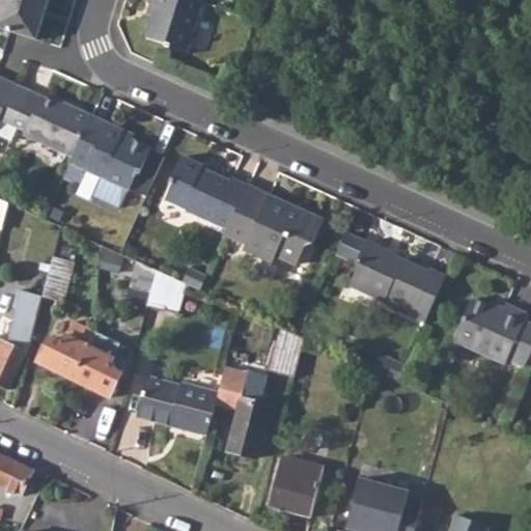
[(0,0),(0,26),(10,30),(34,37),(46,0),(0,0)]
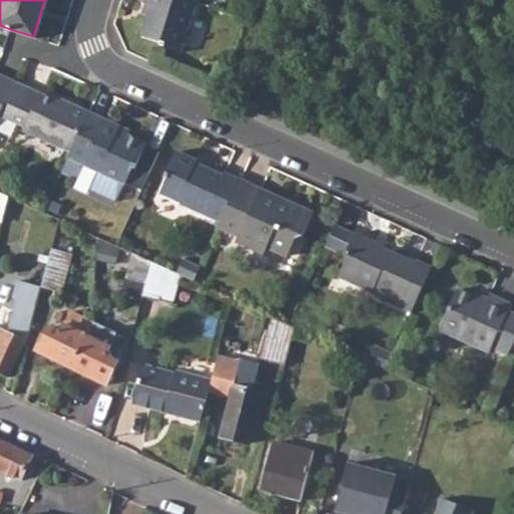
[(183,50),(197,1),(195,0),(147,0),(147,4),(151,5),(142,35),(163,41),(162,44),(183,50)]
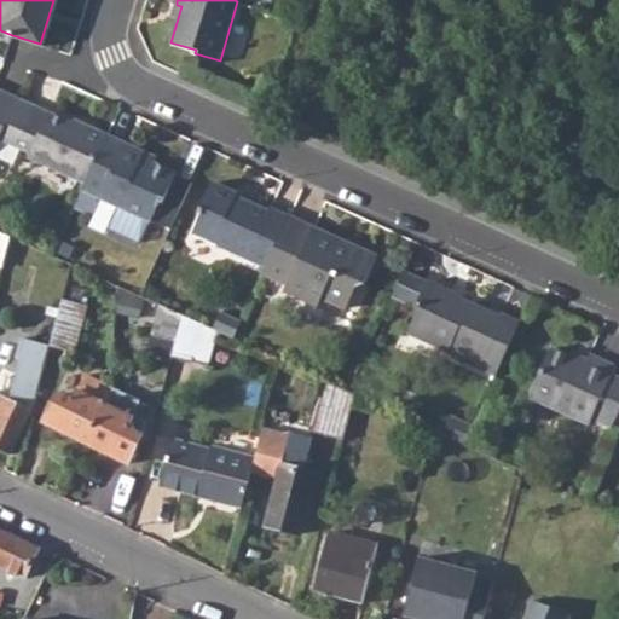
[(0,137),(17,99),(0,91),(0,137)]
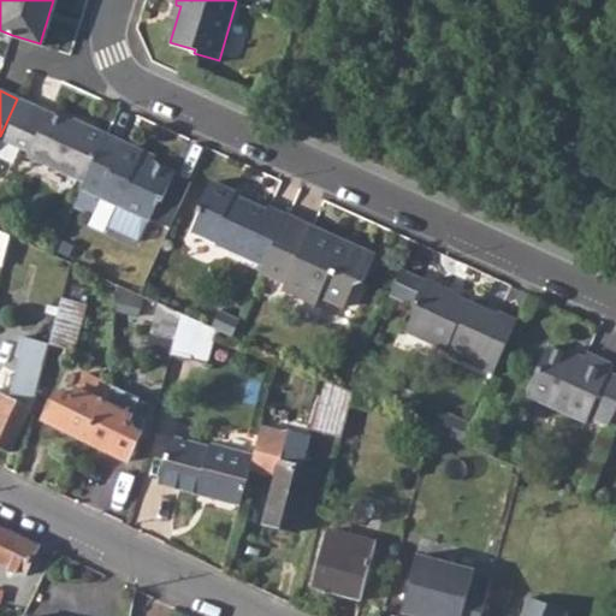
[(0,136),(0,138),(30,152),(28,157),(84,181),(106,135),(83,124),(82,128),(69,123),(17,99),(0,136)]
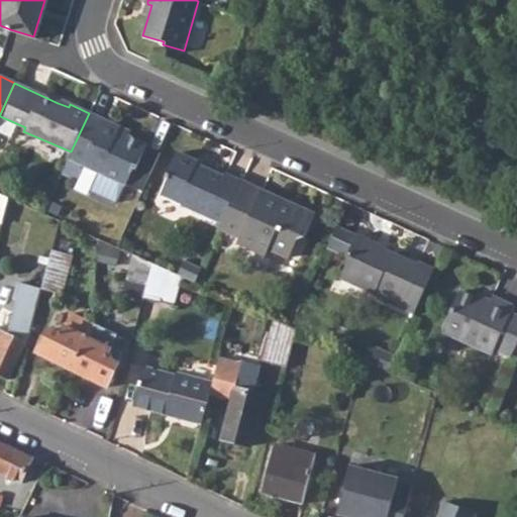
[(58,103),(69,107),(70,104),(60,98),(58,103)]
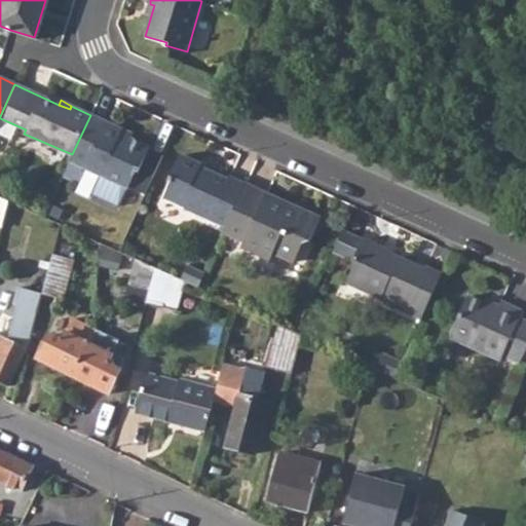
[(115,207),(124,188),(132,172),(135,174),(146,147),(126,138),(117,134),(119,128),(90,115),(72,154),(62,178),(79,185),(85,171),(98,176),(89,194),(115,207)]
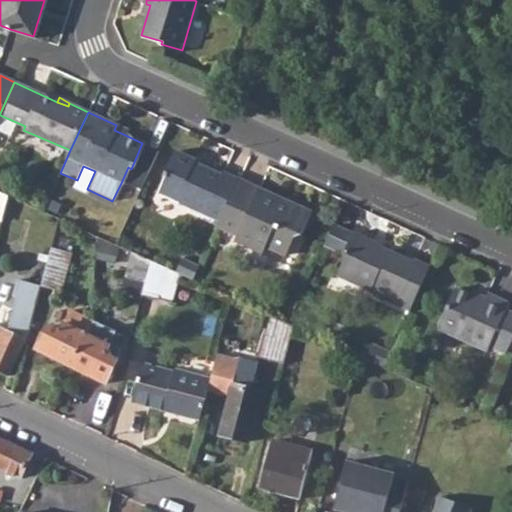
[(126,129),(116,125),(114,130),(123,134),(126,129)]
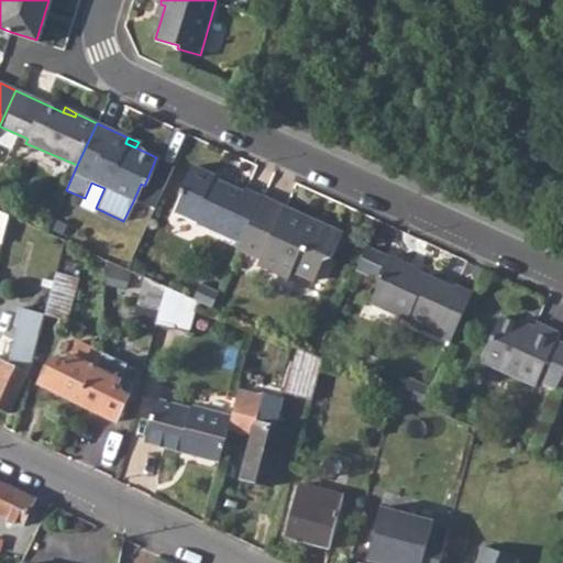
[(241,192),(224,185),(223,188),(211,183),(213,176),(190,165),(177,194),(181,197),(173,212),(240,243),(261,198),(243,190),(241,192)]
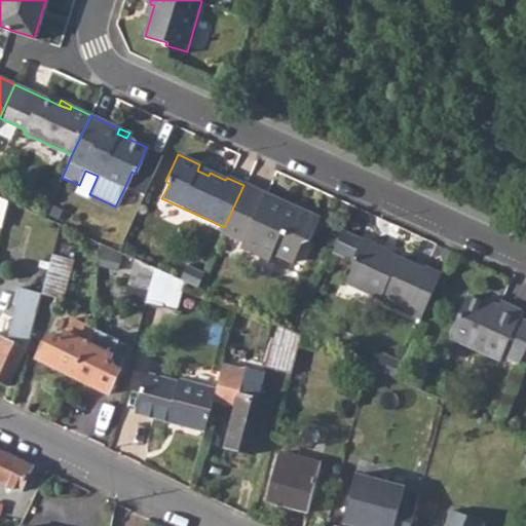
[(197,171),(209,176),(210,173),(211,170),(199,164),(197,171)]
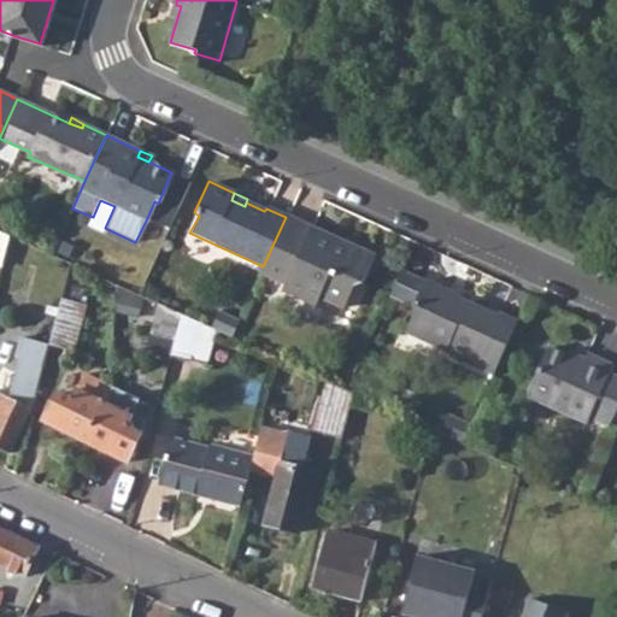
[(281,291),(315,306),(318,298),(342,309),(352,288),(360,285),(374,258),(338,241),(334,247),(312,238),(316,231),(286,217),(263,266),(260,274),(285,283),(281,291)]
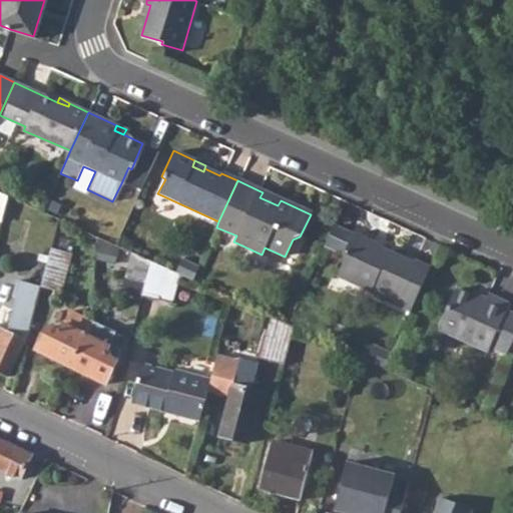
[(0,220),(1,222),(8,196),(0,191),(0,220)]
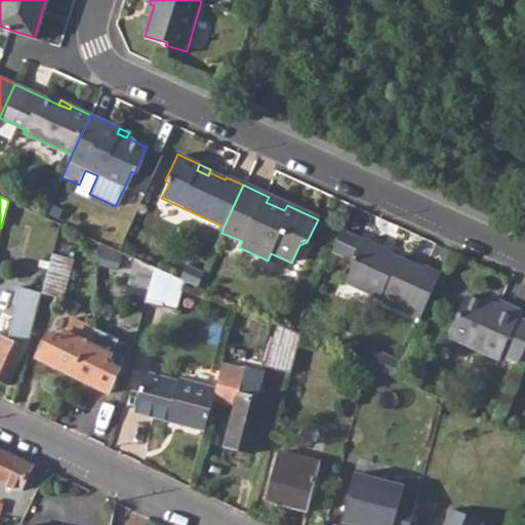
[(287,205),(269,197),(266,202),(284,210),(287,205)]
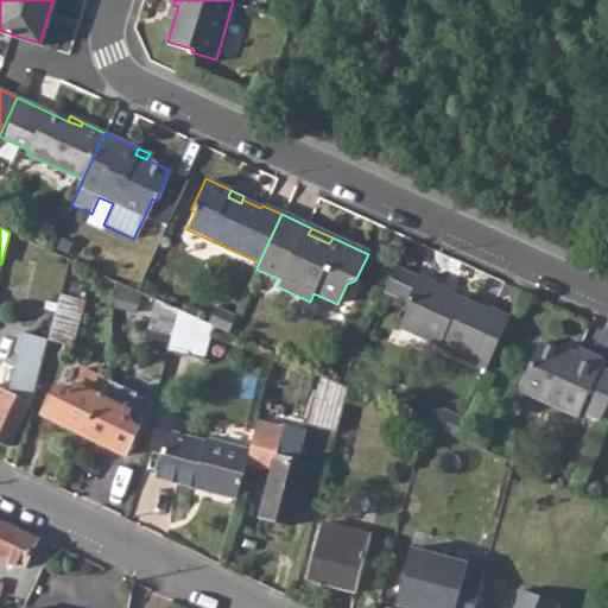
[(405,304),(418,276),(394,265),(382,293),(405,304)]
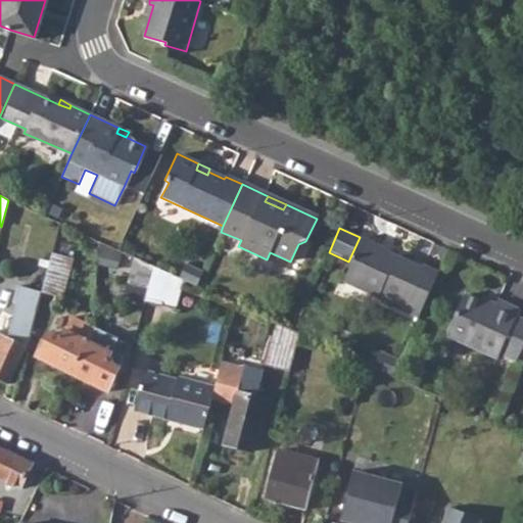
[(421,269),(387,253),(388,249),(360,237),(348,262),(350,267),(343,282),(377,297),(379,293),(396,302),(400,311),(417,319),(437,273),(422,266),(421,269)]
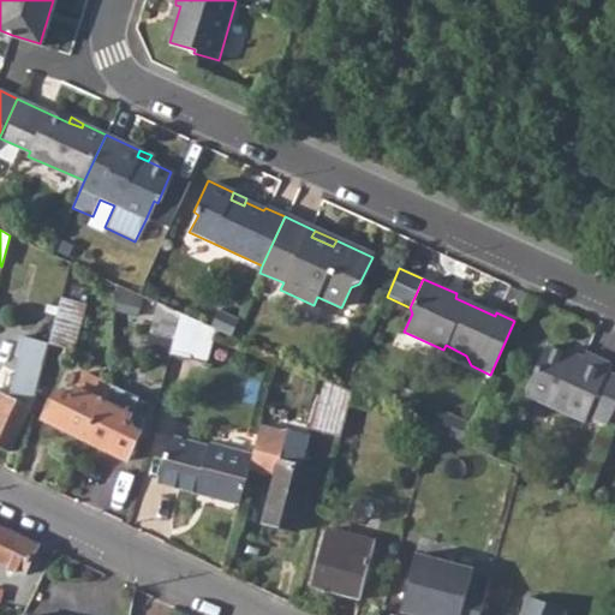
[(61,297),(49,342),(72,350),(84,303),(61,297)]
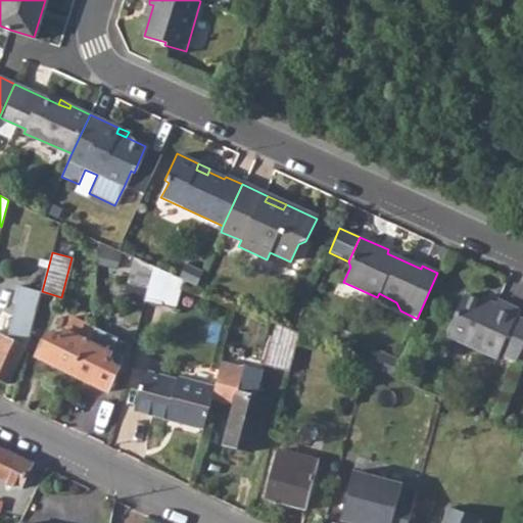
[(129,285),(148,291),(154,267),(136,258),(129,285)]
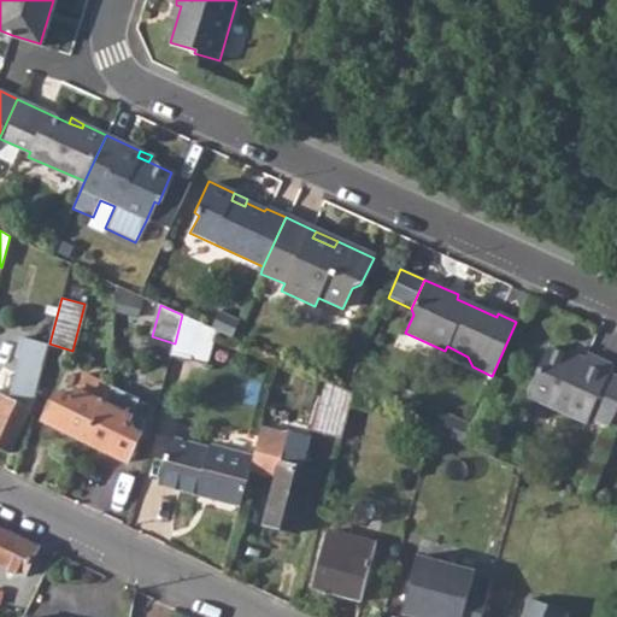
[(219,311),(212,329),(219,331),(233,338),(240,321),(219,311)]
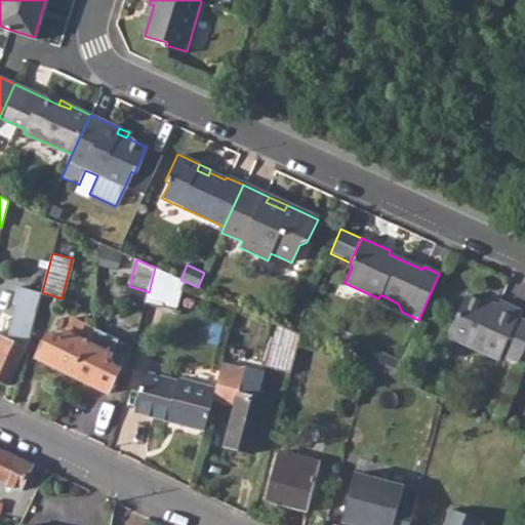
[(146,305),(171,311),(179,279),(155,268),(149,292),(146,305)]
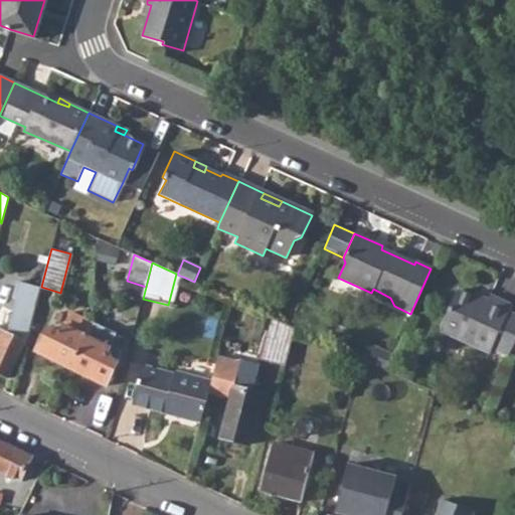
[(177,275),(176,274),(168,305),(174,307),(183,277),(177,275)]
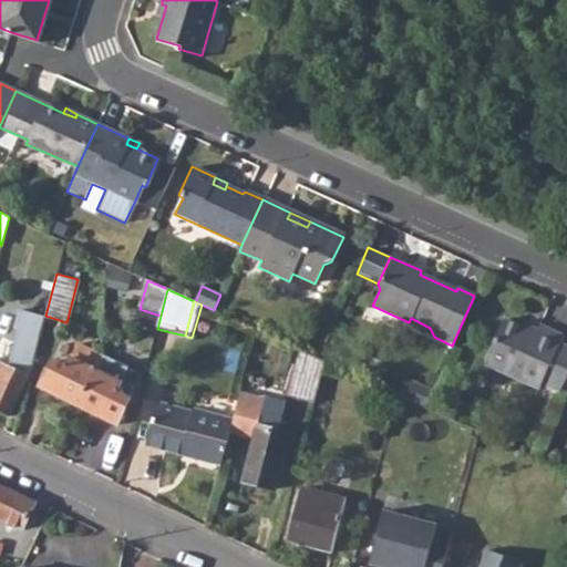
[(161,316),(140,309),(135,323),(157,329),(161,316)]
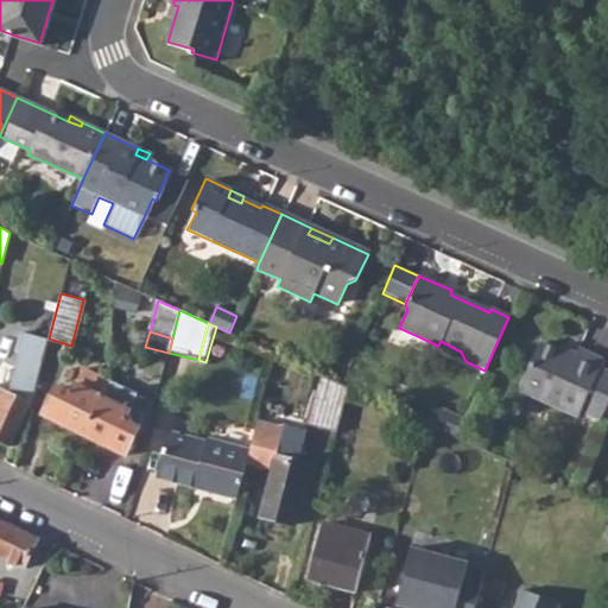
[(37,379),(49,339),(24,333),(19,347),(27,349),(25,355),(16,353),(11,372),(37,379)]
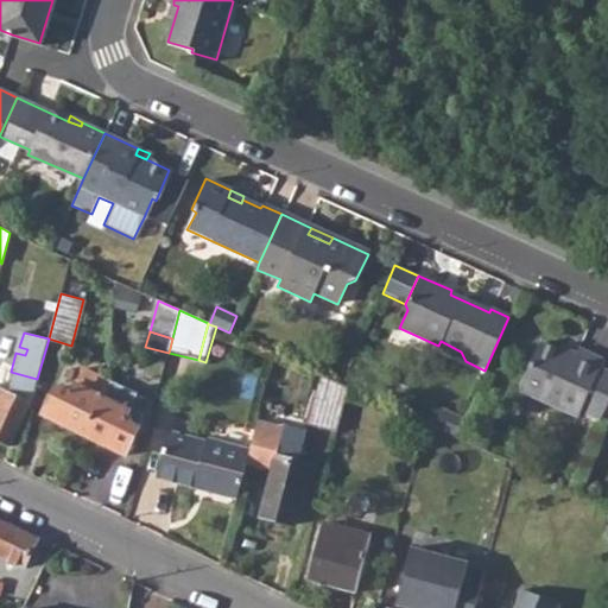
[(515,390),(576,418),(580,410),(600,419),(607,400),(607,372),(599,368),(602,361),(576,348),(570,359),(538,343),(515,390)]
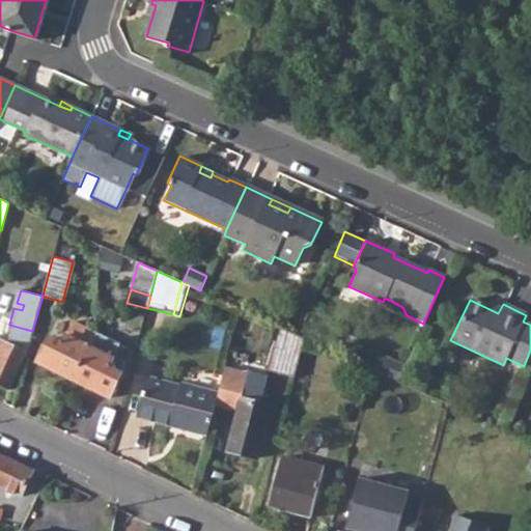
[(275,325),(264,366),(268,367),(267,372),(294,378),(304,338),(275,325)]
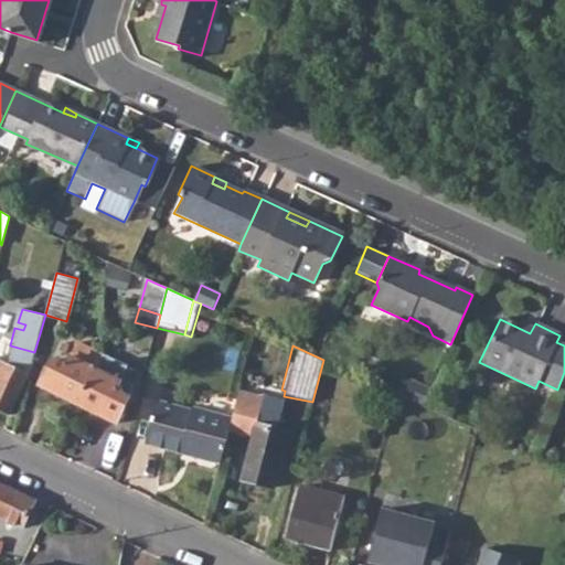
[(0,408),(10,414),(27,376),(9,368),(14,356),(0,348),(0,408)]
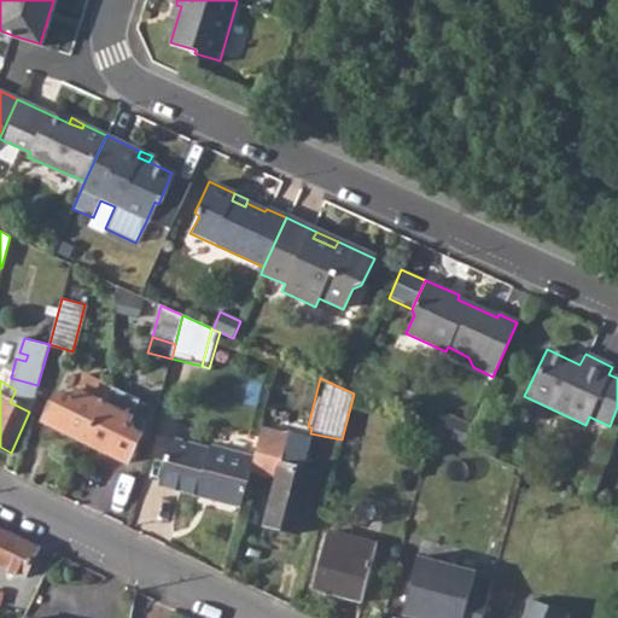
[(47,423),(87,443),(106,403),(66,383),(47,423)]
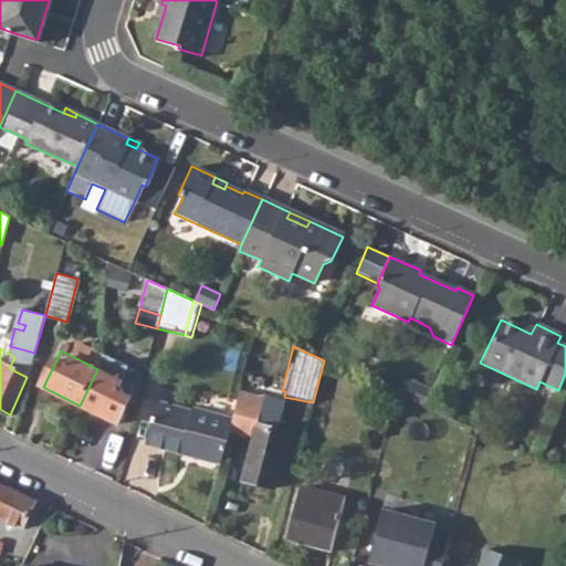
[(80,406),(117,425),(132,398),(134,384),(123,379),(128,368),(103,356),(97,369),(80,406)]
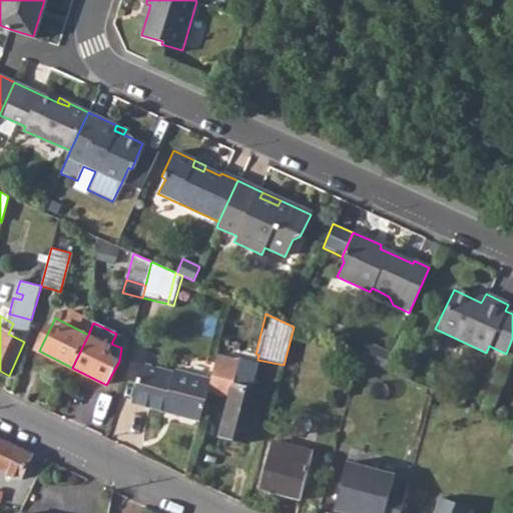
[(389,356),(370,347),(364,359),(384,369),(389,356)]
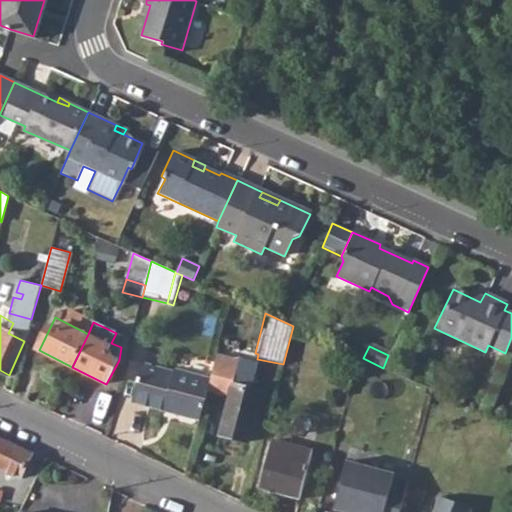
[(221,436),(247,444),(261,395),(249,391),(256,366),(220,357),(211,392),(231,397),(221,436)]
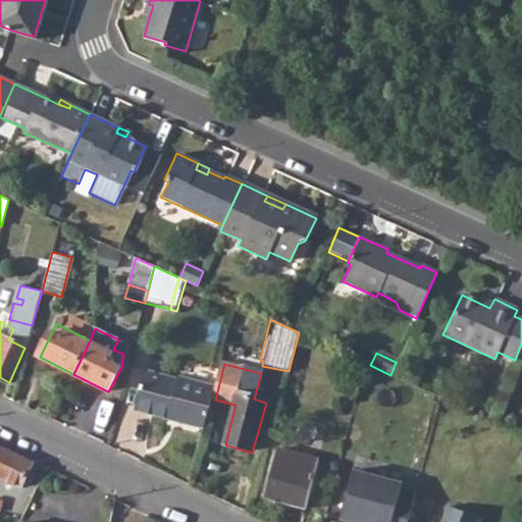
[(137,412),(205,429),(216,386),(179,376),(178,379),(147,371),(137,412)]
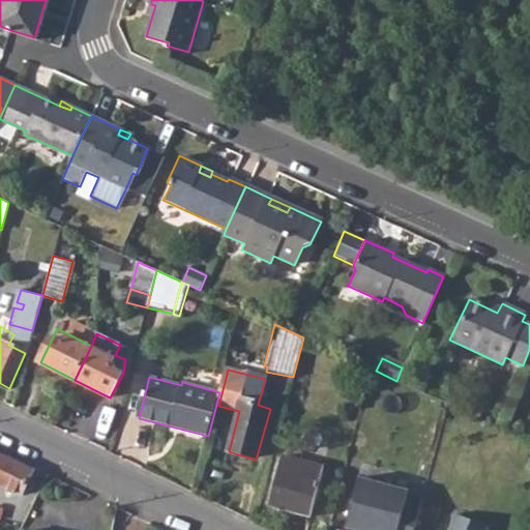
[(0,487),(18,496),(31,467),(0,451),(0,487)]
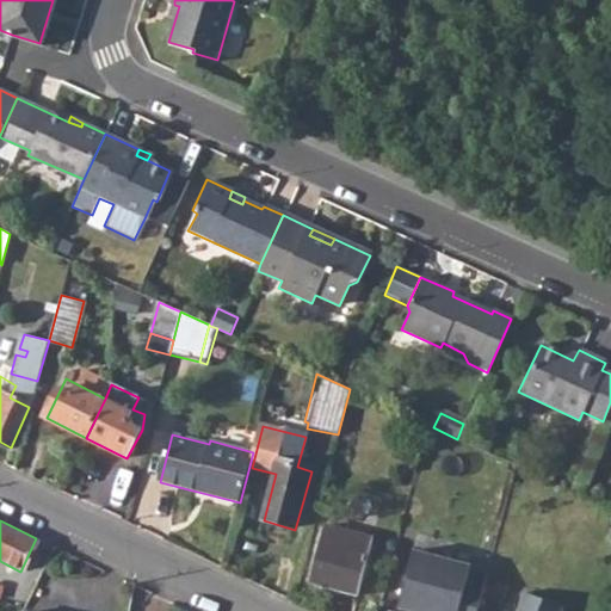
[(313,585),(358,597),(374,537),(327,525),(313,585)]
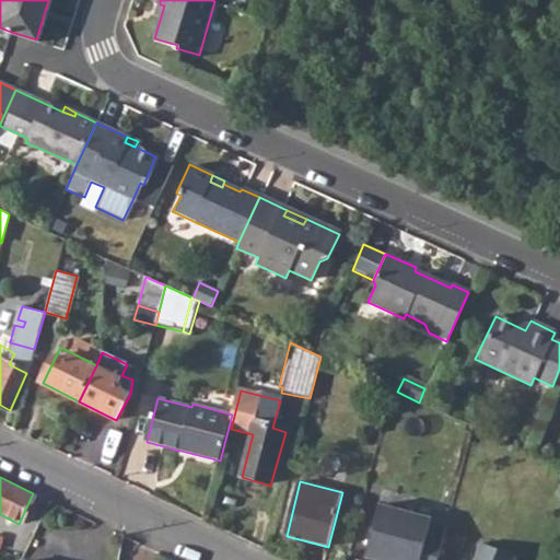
[(436,559),(447,523),(378,504),(364,557),(375,559),(436,559)]
